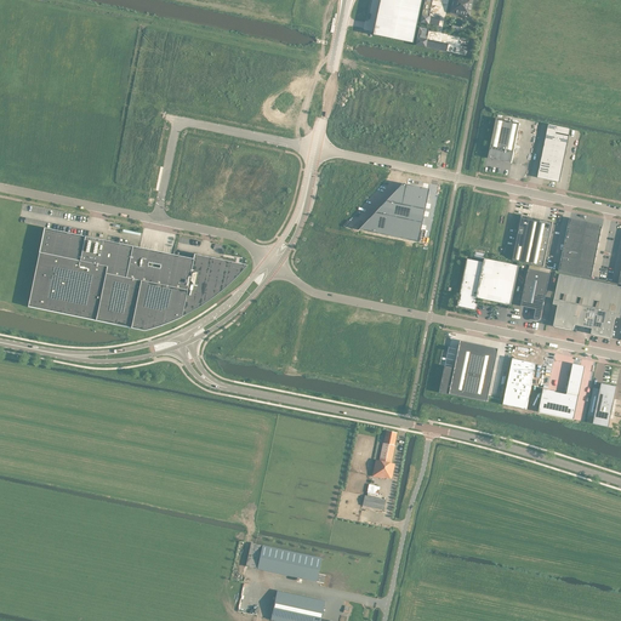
[(374,27),(372,35),(412,44),(421,0),(379,0),(375,22),(375,27),(374,27)]
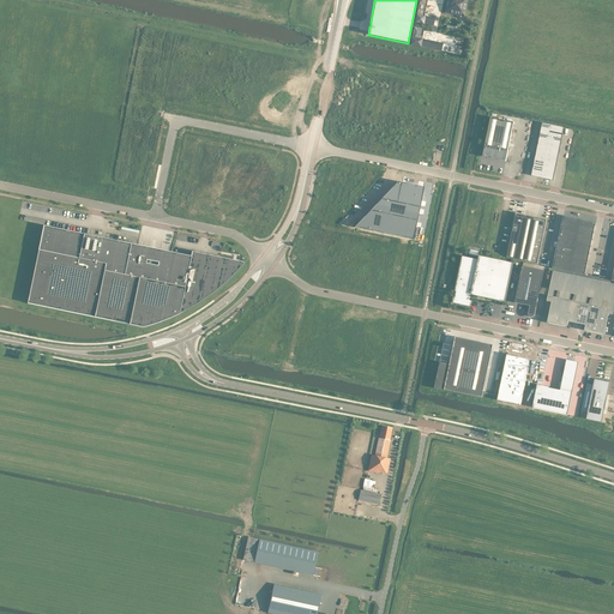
[(420,0),(415,22),(433,25),(434,18),(432,18),(427,17),(423,16),(427,5),(426,5),(426,0),(420,0)]
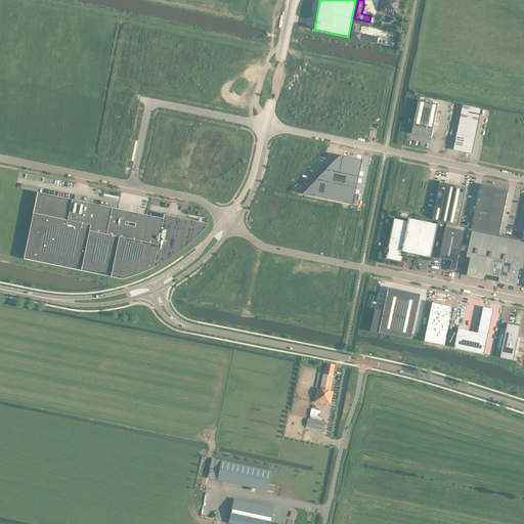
[(381,0),(380,10),(396,13),(398,0),(381,0)]
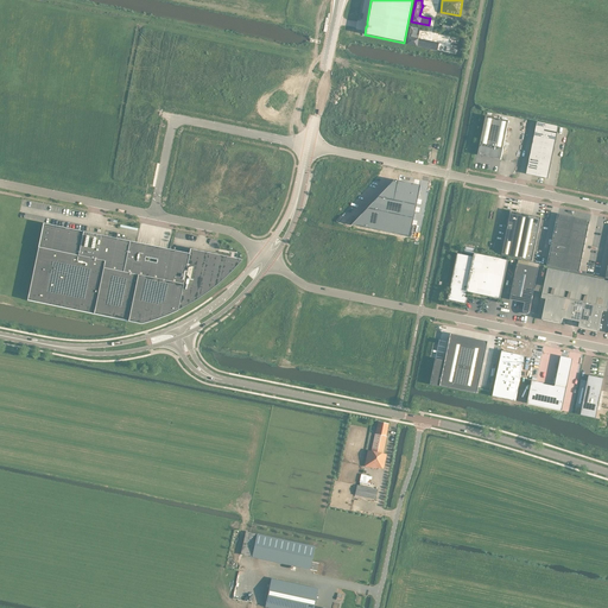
[(410,26),(406,44),(437,50),(438,43),(435,43),(431,42),(425,40),(420,39),(417,39),(418,33),(419,30),(419,29),(410,26)]
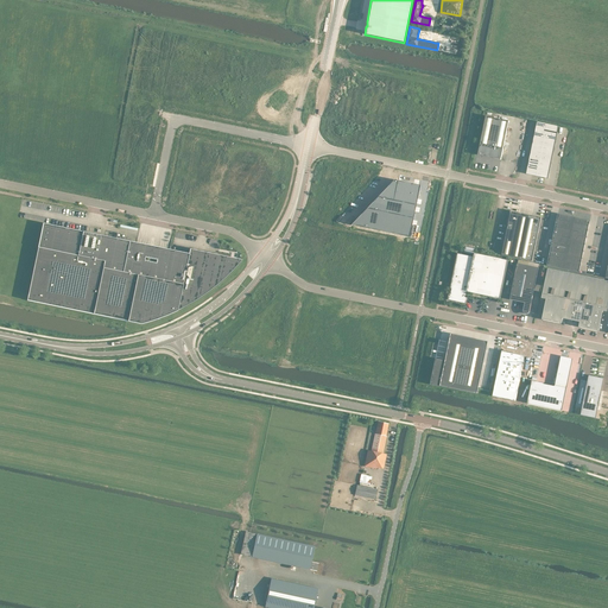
[(493,158),(501,159),(508,120),(486,115),(480,145),(481,145),(480,153),(493,157),(493,158)]
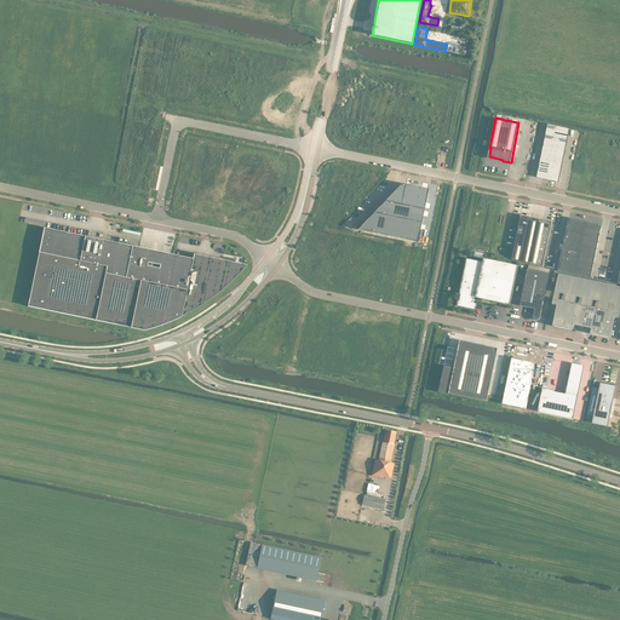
[(569,128),(547,124),(537,177),(558,182),(569,128)]
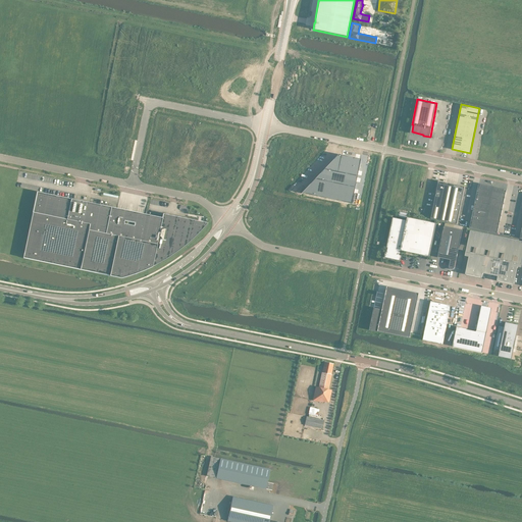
[(338,154),(301,193),(351,203),(360,159),(338,154)]
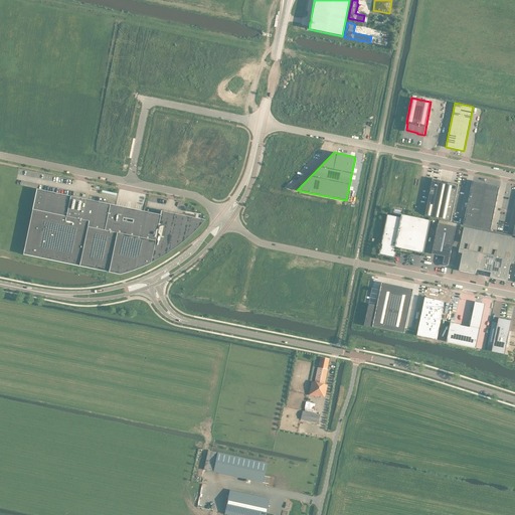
[(424,215),(441,219),(451,221),(459,184),(458,184),(458,185),(448,183),(441,181),(441,180),(435,179),(435,180),(433,180),(434,179),(433,178),(424,215)]
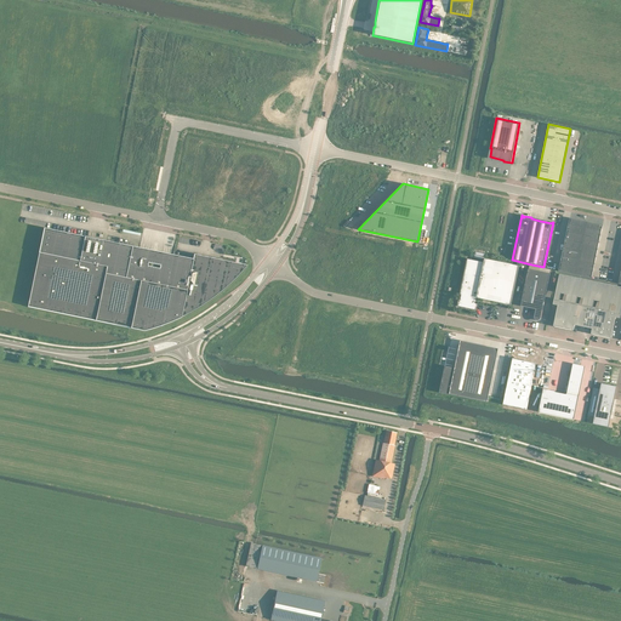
[(559,271),(591,278),(603,224),(570,218),(559,271)]
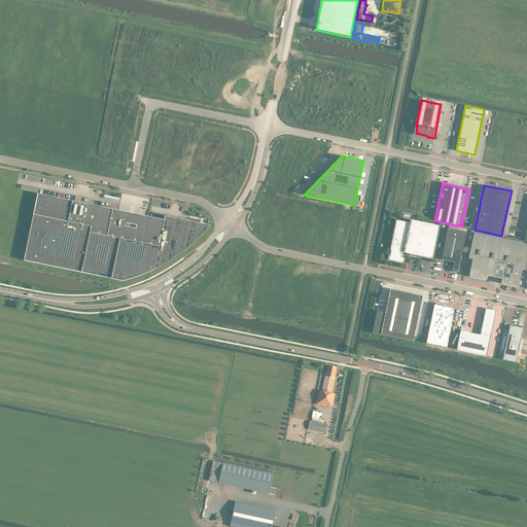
[(209,225),(210,224),(205,223),(204,224),(202,224),(200,223),(200,222),(188,220),(165,215),(164,219),(149,216),(146,216),(144,226),(116,220),(118,210),(100,206),(37,194),(24,259),(123,280),(128,279),(135,277),(139,275),(147,272),(151,270),(159,267),(159,266),(171,258),(180,252),(188,245),(197,238),(201,234),(204,231),(208,225),(209,225)]
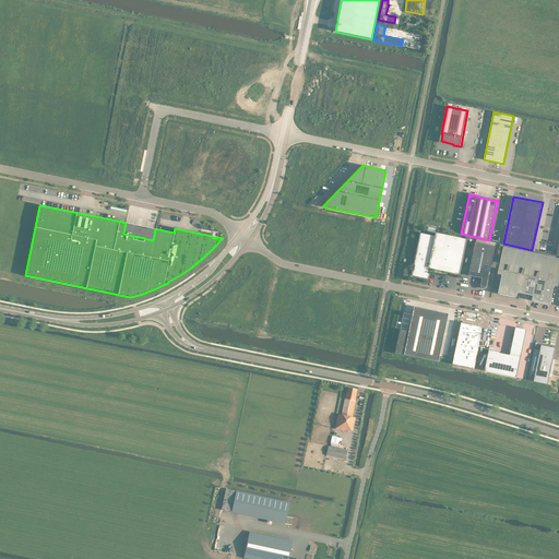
[(412,275),(428,278),(429,273),(428,272),(429,268),(430,269),(430,266),(460,272),(460,274),(467,238),(437,232),(437,233),(437,236),(420,233),(414,265),(415,265),(414,270),(413,269),(412,275)]
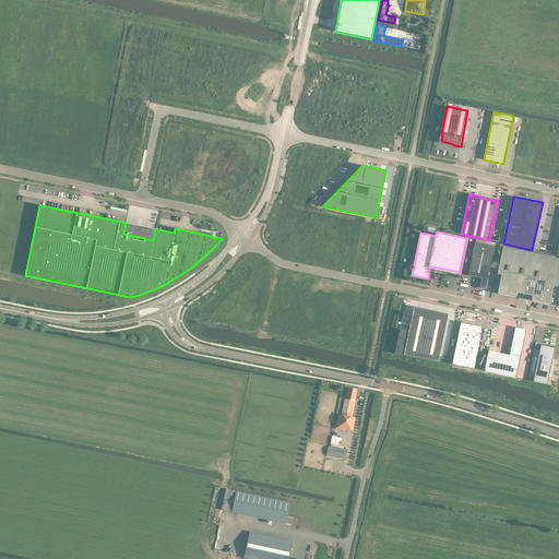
[(468,275),(483,278),(480,284),(480,285),(482,286),(482,287),(483,288),(484,288),(485,288),(486,287),(487,287),(487,286),(495,246),(475,241),(468,275)]
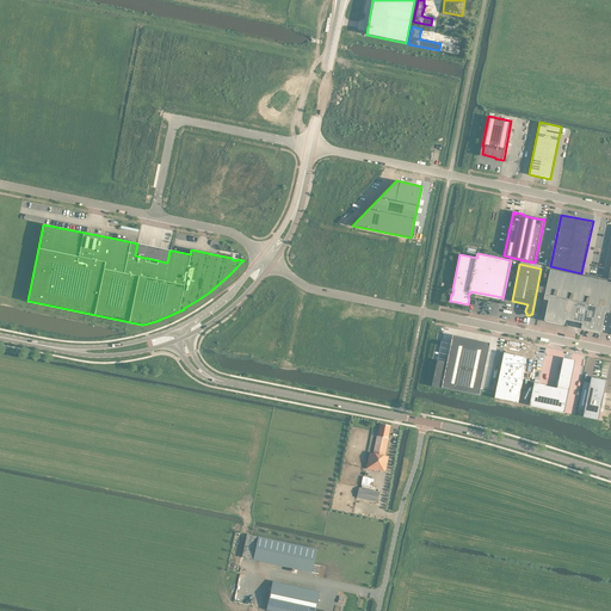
[(551,288),(544,321),(563,325),(565,319),(584,322),(582,328),(600,332),(608,300),(610,300),(610,282),(550,270),(547,288),(551,288)]
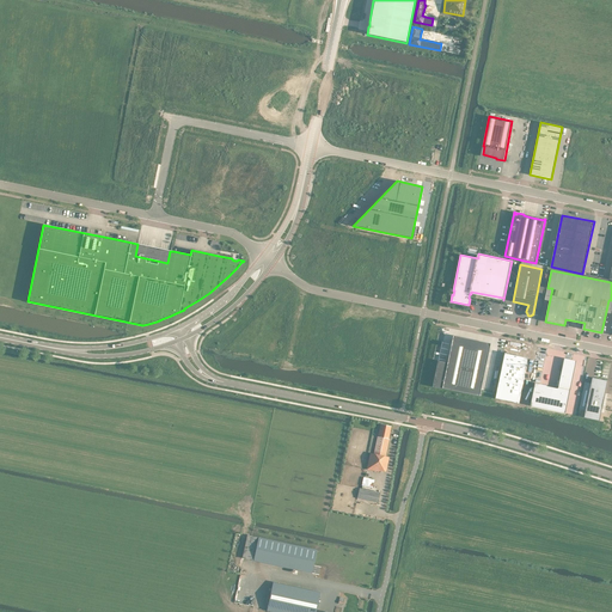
[(433,386),(433,387),(442,389),(442,387),(481,396),(490,347),(453,338),(448,362),(448,365),(438,362),(433,386)]
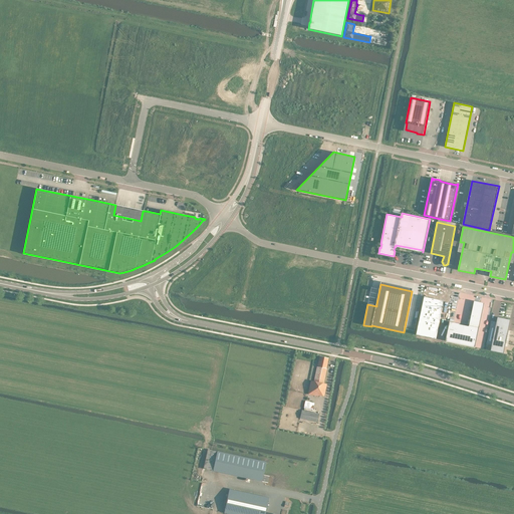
[(424,297),(417,334),(436,338),(441,314),(439,314),(441,301),(424,297)]
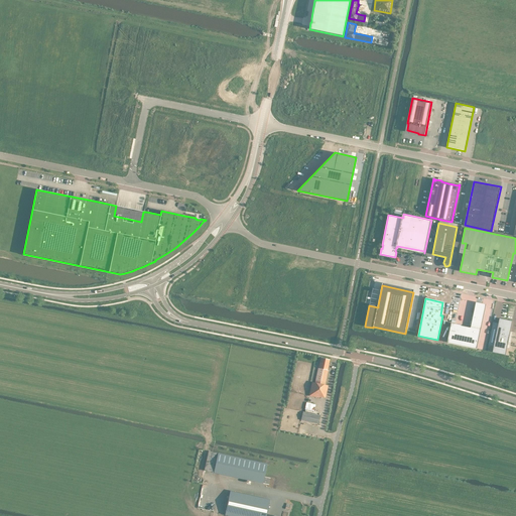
[(452,323),(447,342),(477,348),(486,304),(476,302),(471,328),(462,326),(462,325),(452,323)]
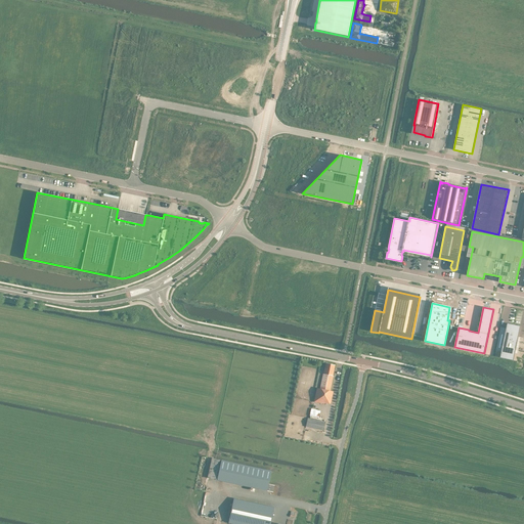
[(500,328),(496,350),(501,351),(500,357),(501,356),(513,358),(513,360),(514,360),(521,325),(520,325),(520,326),(508,323),(507,329),(500,328)]
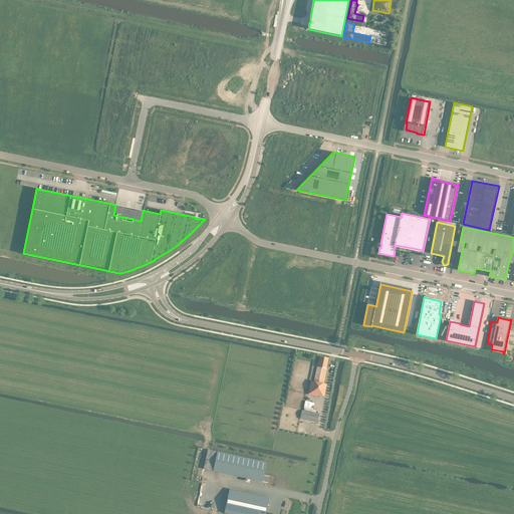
[(313,381),(323,383),(326,367),(328,358),(319,356),(317,365),(313,381)]
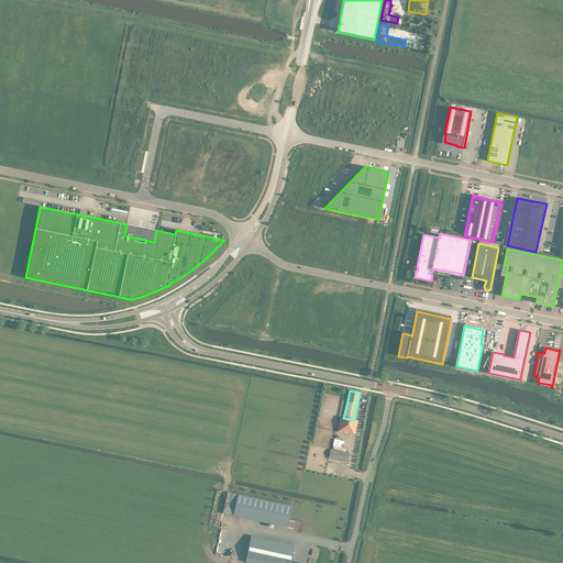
[(337,431),(349,434),(350,433),(353,434),(354,433),(355,433),(357,421),(340,417),(337,431)]
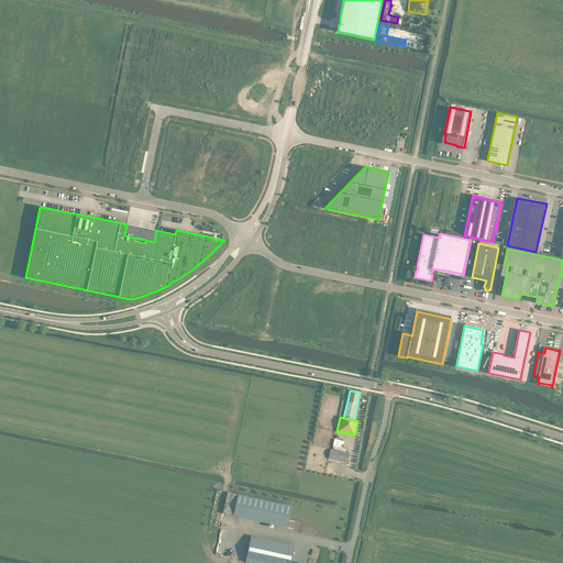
[(338,460),(342,461),(348,462),(350,453),(330,449),(328,459),(338,460)]
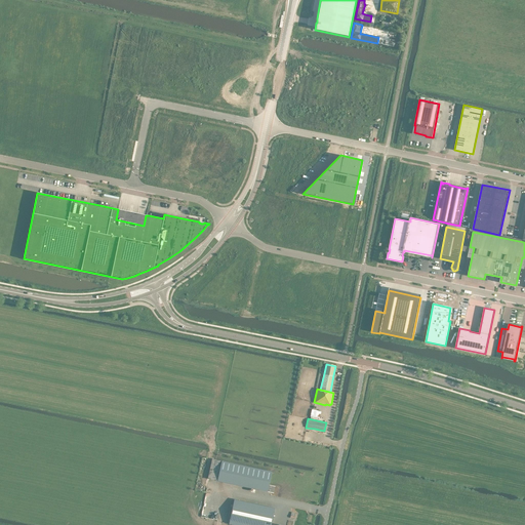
[(221,460),(217,481),(268,491),(274,492),(275,486),(269,485),(269,484),(272,472),(221,460)]
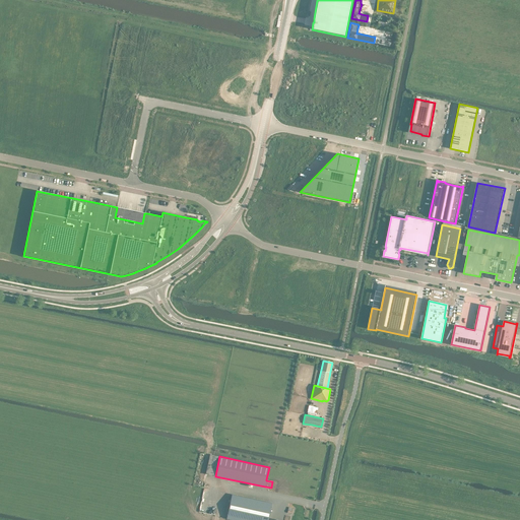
[(269,519),(272,504),(233,496),(229,518),(236,519),(269,519)]
